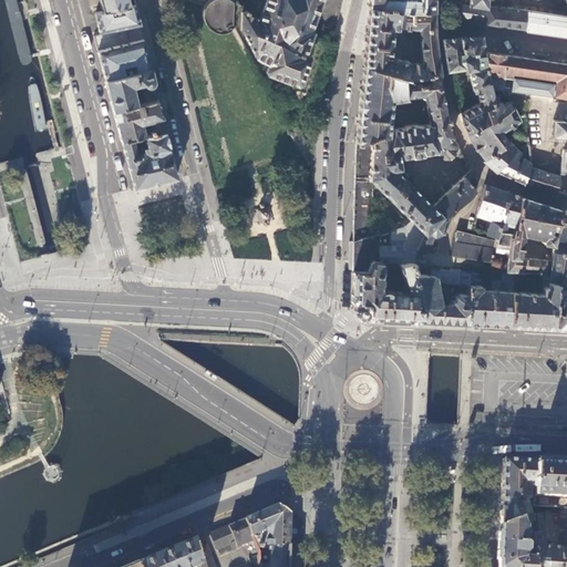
[(16,0),(4,0),(20,62),(23,65),(27,65),(30,63),(32,59),(31,55),(22,21),(17,2),(16,0)]
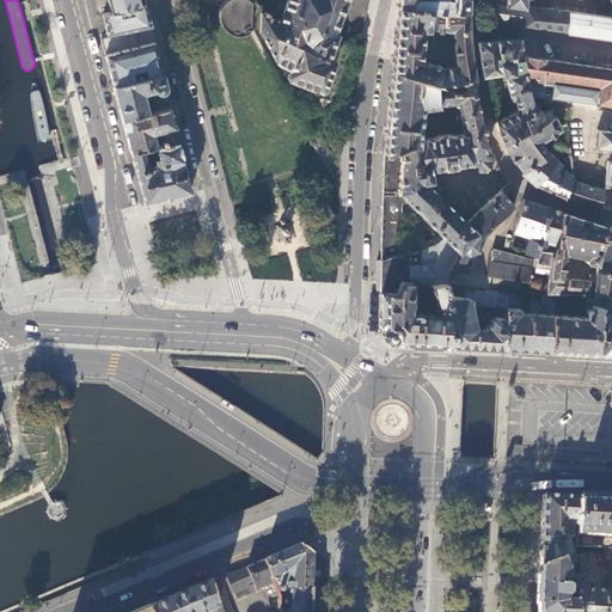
[(106,0),(109,10),(146,2),(145,0),(106,0)]
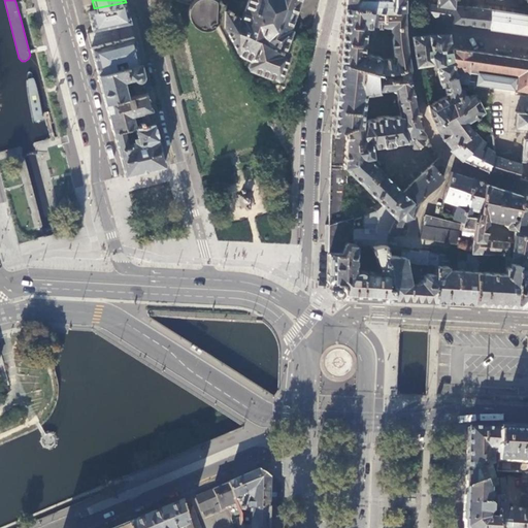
[(215,0),(193,0),(192,1),(191,2),(190,4),(189,8),(189,9),(189,12),(189,18),(191,21),(193,24),(197,26),(199,26),(200,27),(200,28),(206,29),(206,28),(210,28),(212,26),(215,26),(216,25),(215,23),(216,0),(215,0)]
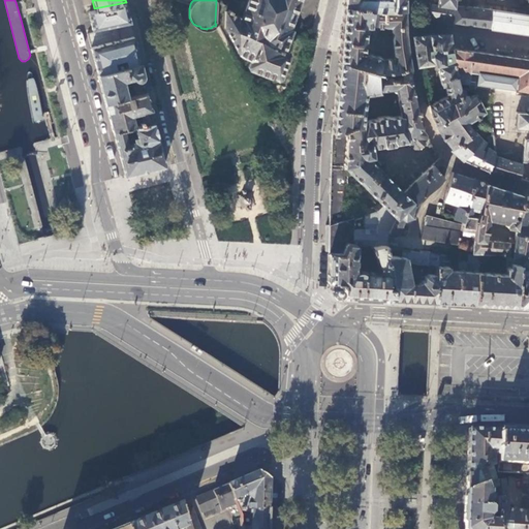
[(298,3),(298,0),(247,0),(242,16),(224,10),(223,26),(237,53),(249,58),(247,65),(247,67),(276,78),(279,75),(287,54),(286,51),(282,49),(290,29),(288,28),(292,17),(293,13),(294,14),(299,3),(298,3)]
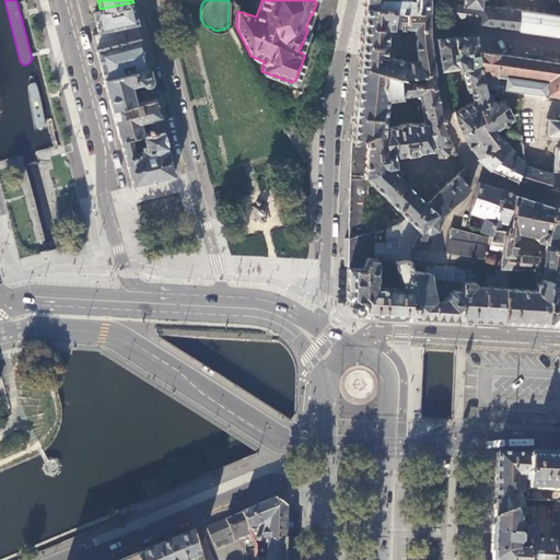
[(365,0),(365,8),(430,11),(429,0),(365,0)]
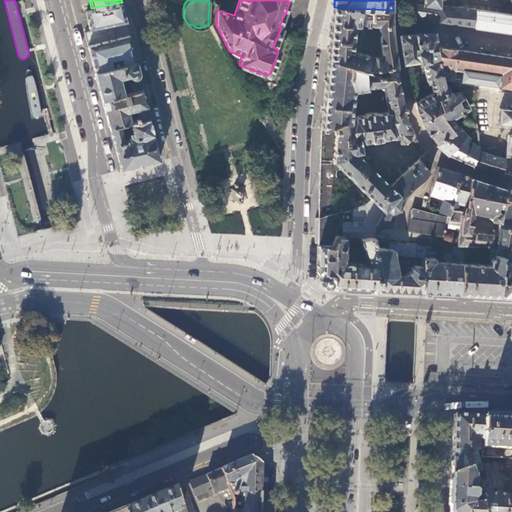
[(415,17),(437,20),(439,5),(439,0),(424,0),(423,5),(415,4),(415,17)]
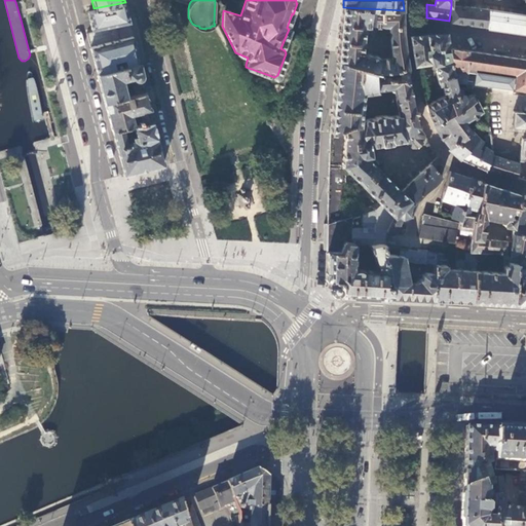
[(91,30),(129,21),(127,9),(125,2),(94,8),(86,10),(91,30)]
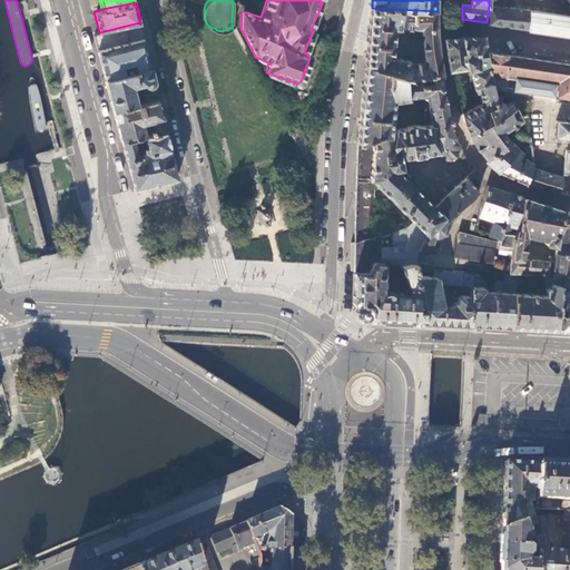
[(528,29),(530,10),(494,6),(489,6),(487,22),(528,29)]
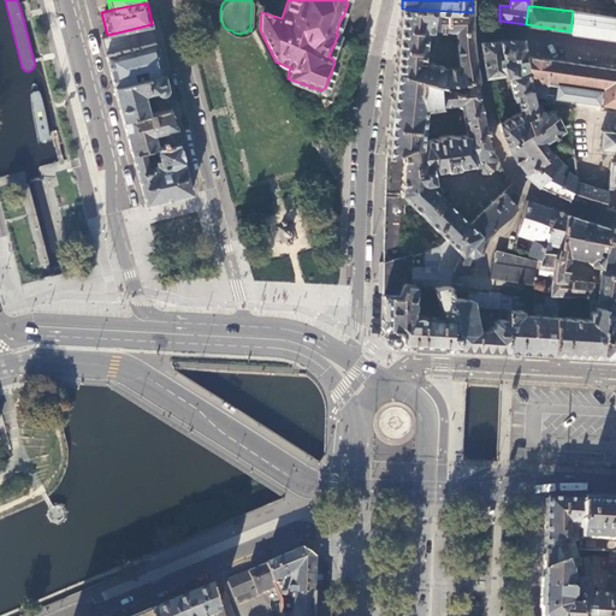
[(396,72),(445,86),(478,82),(474,37),(473,12),(402,9),(398,48),(396,72)]
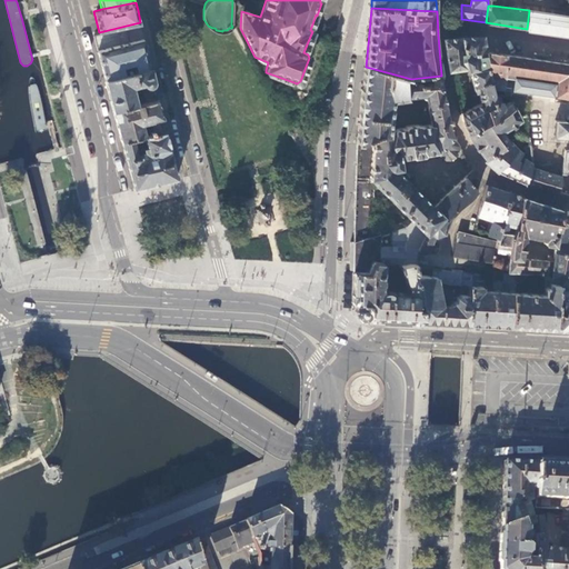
[(533,30),(536,11),(529,10),(527,29),(533,30)]
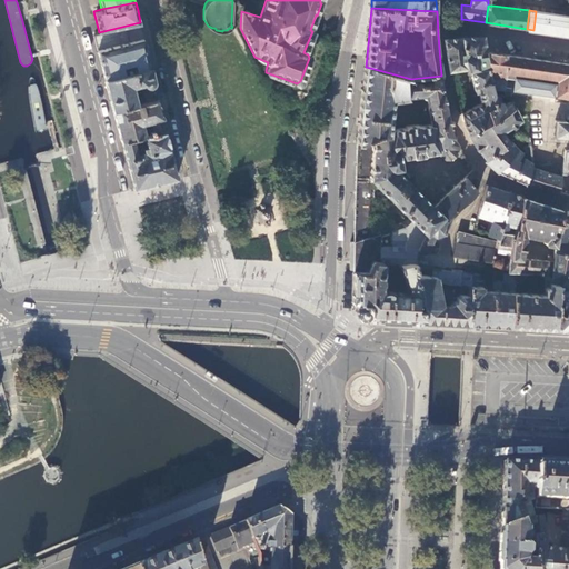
[(568,35),(568,30),(568,15),(567,16),(536,11),(533,30),(568,35)]
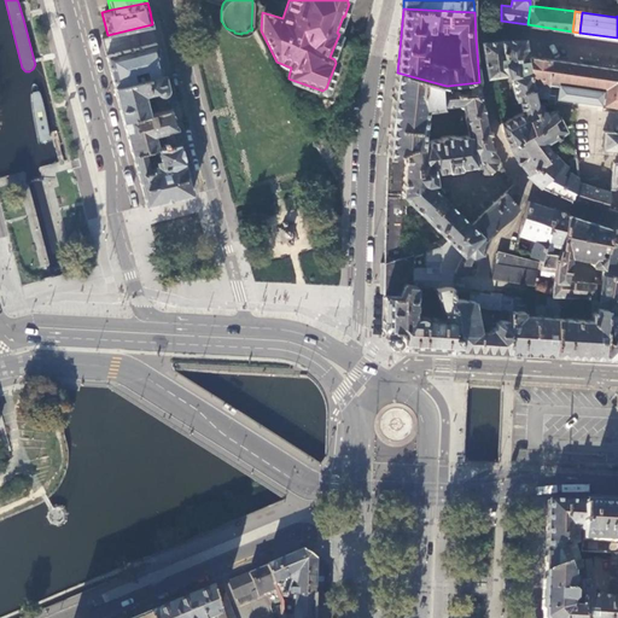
[(487,77),(509,74),(508,62),(517,53),(526,54),(526,38),(500,38),(482,39),(487,77)]
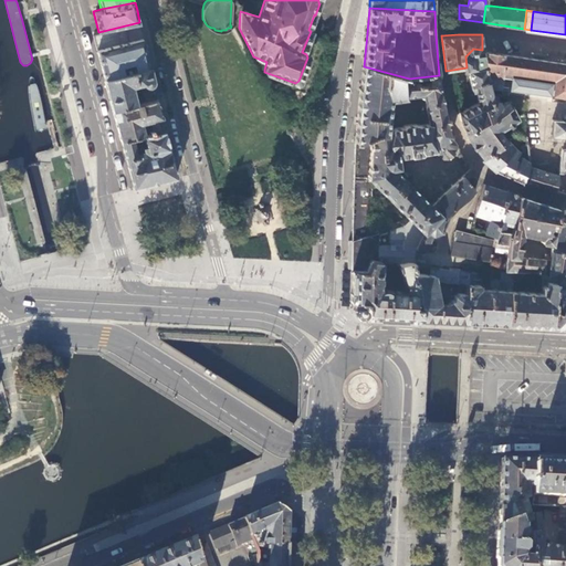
[(135,70),(149,66),(145,46),(144,39),(123,44),(126,63),(134,62),(135,70)]
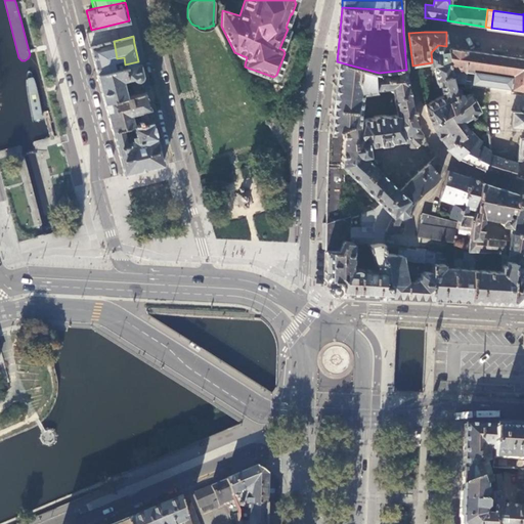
[(117,58),(114,41),(91,46),(97,72),(115,68),(113,59),(117,58)]
